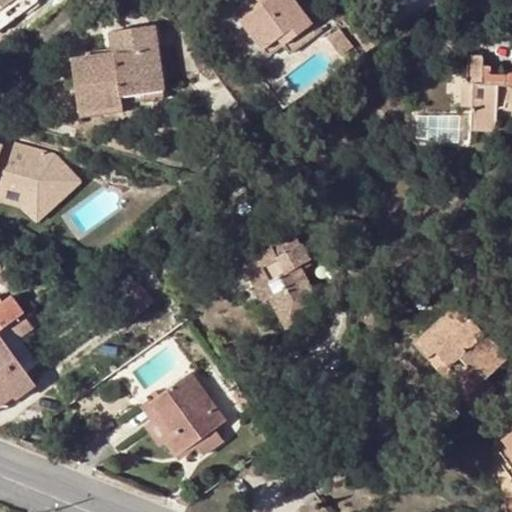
[(0,0),(0,29),(10,22),(23,12),(28,20),(40,10),(35,4),(37,2),(35,0),(0,0)]
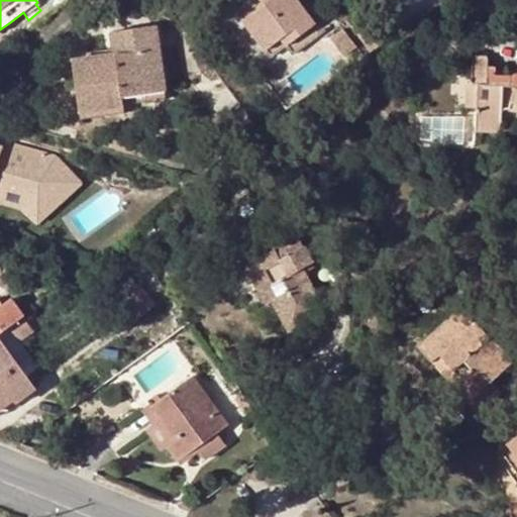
[(270,59),(285,46),(280,39),(270,46),(248,17),(267,3),(264,0),(256,0),(237,16),(270,59)]
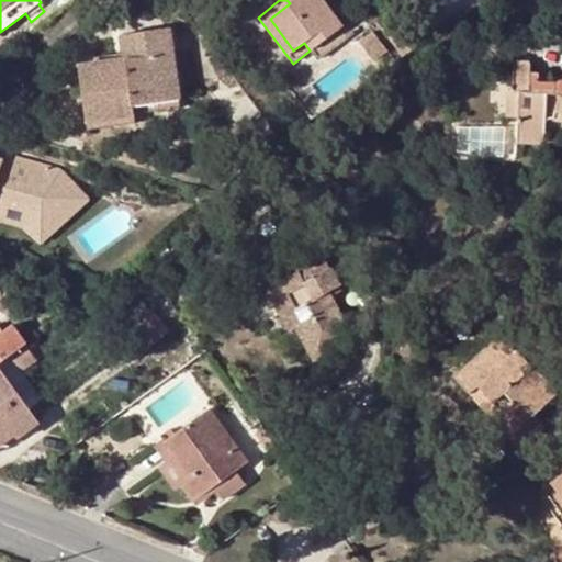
[(287,0),(290,3),(270,19),(293,51),(304,43),(310,51),(340,27),(319,0),(287,0)]
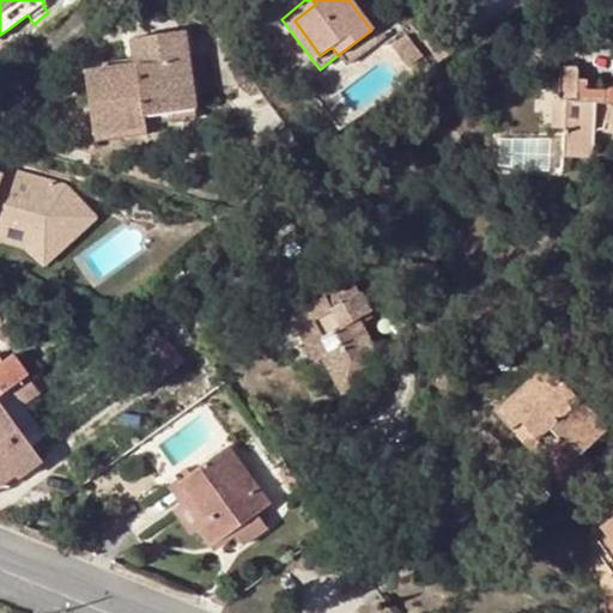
[(28,14),(12,26),(18,36),(34,24),(28,14)]
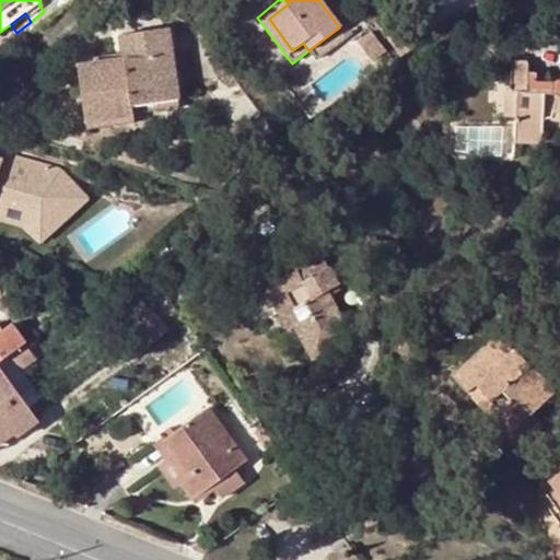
[(176,96),(167,27),(116,35),(119,59),(76,66),(82,123),(128,115),(128,104),(176,96)]
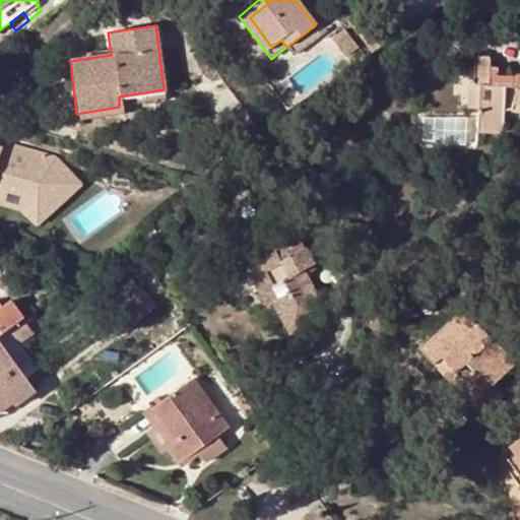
[(359,47),(344,28),(331,39),(345,57),(359,47)]
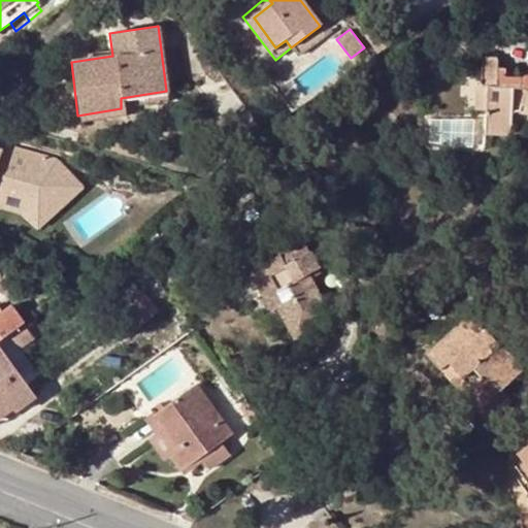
[(480,58),(480,88),(484,89),(484,111),(484,136),(504,135),(509,132),(510,120),(527,125),(527,73),(524,72),(522,77),(503,77),(503,69),(493,69),(494,58),(480,58)]
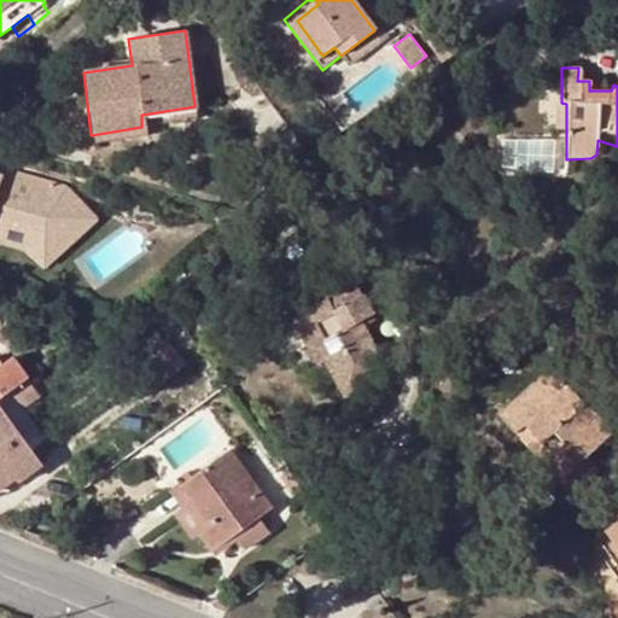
[(553,103),(553,130),(566,130),(566,104),(561,103),(553,103)]
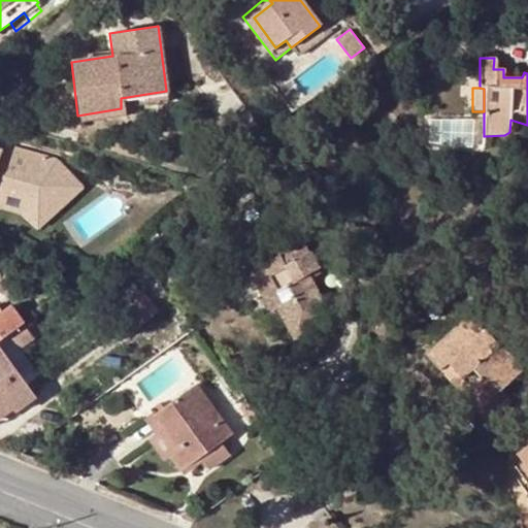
[(0,204),(14,155),(0,150),(0,204)]
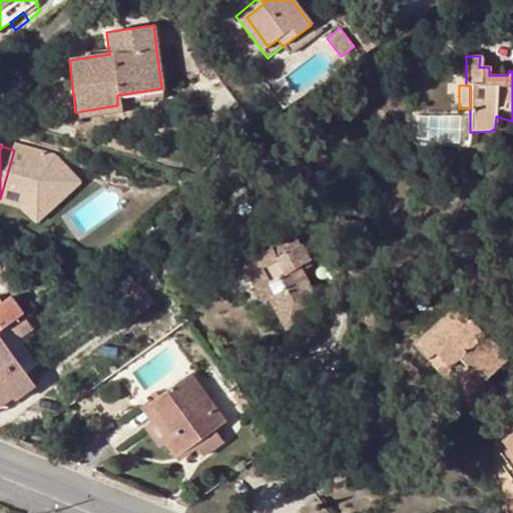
[(289,224),(264,239),(269,247),(240,264),(263,301),(268,299),(287,330),(320,310),(296,269),(309,261),(289,224)]
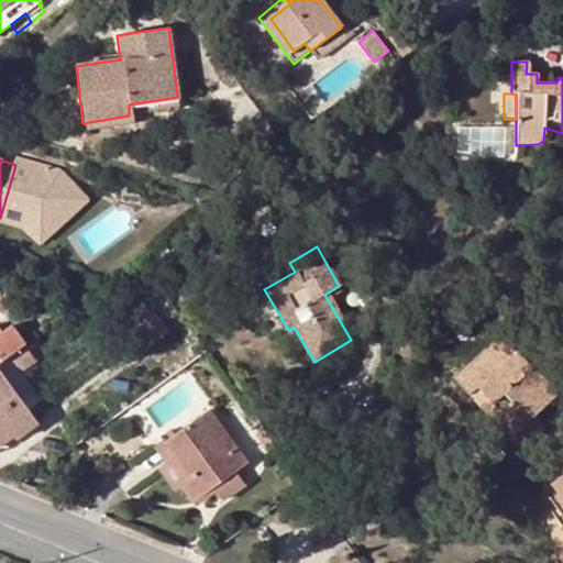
[(146,269),(140,260),(122,272),(130,283),(146,269)]
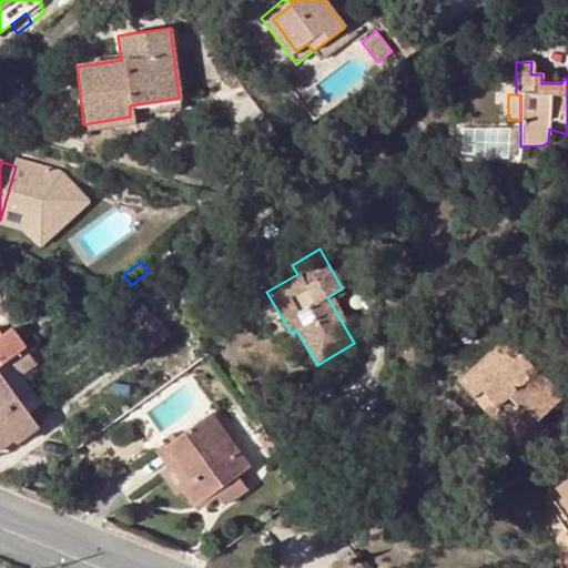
[(155,315),(132,335),(149,354),(172,336),(155,315)]
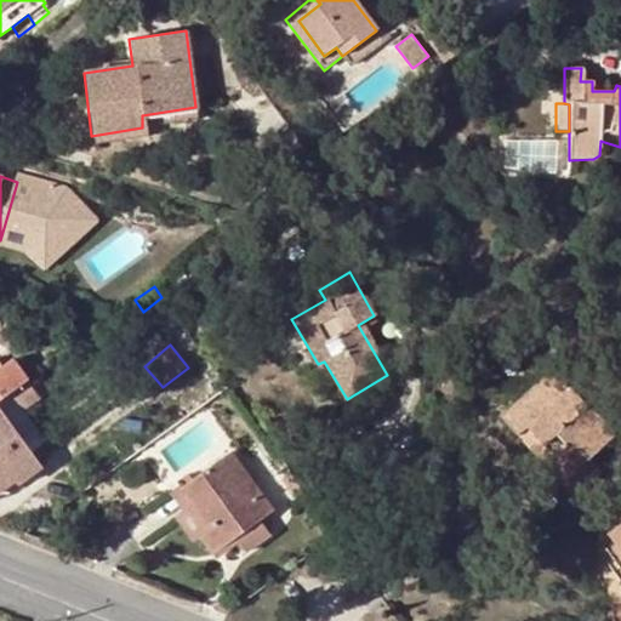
[(0,398),(24,382),(10,362),(0,368),(0,398)]
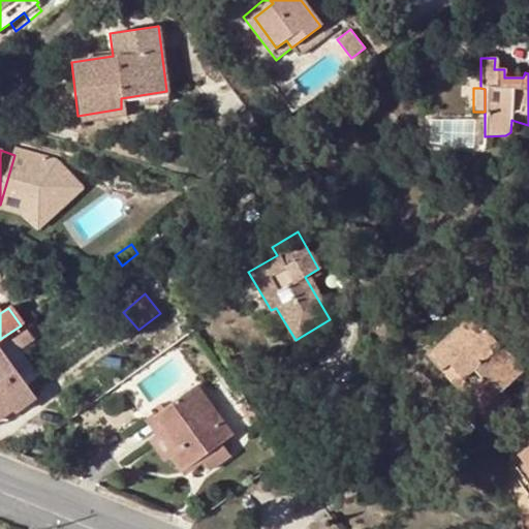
[(500,391),(520,372),(469,315),(424,354),(439,371),(446,365),(466,386),(459,394),(487,424),(510,402),(500,391)]
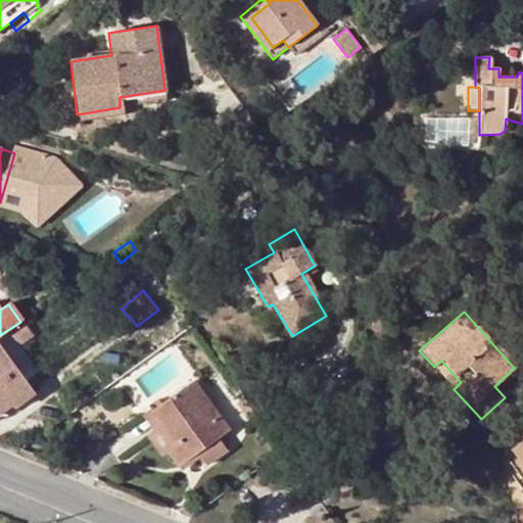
[(0,346),(0,414),(11,406),(5,398),(26,382),(0,346)]
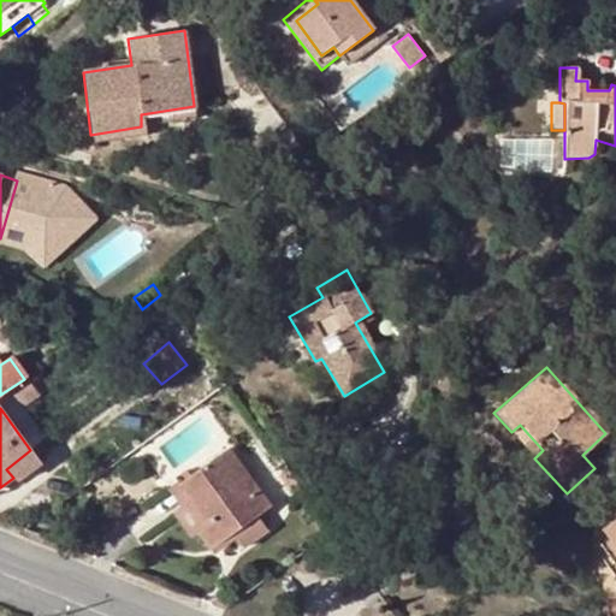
[(520,425),(511,432),(534,458),(543,450),(520,425)]
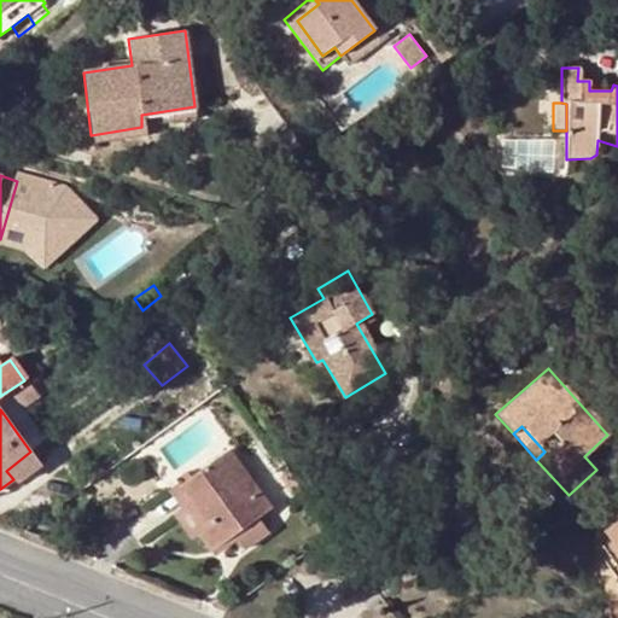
[(227,449),(176,485),(190,503),(182,508),(174,514),(193,541),(200,535),(211,551),(233,534),(257,517),(268,508),(227,449)]
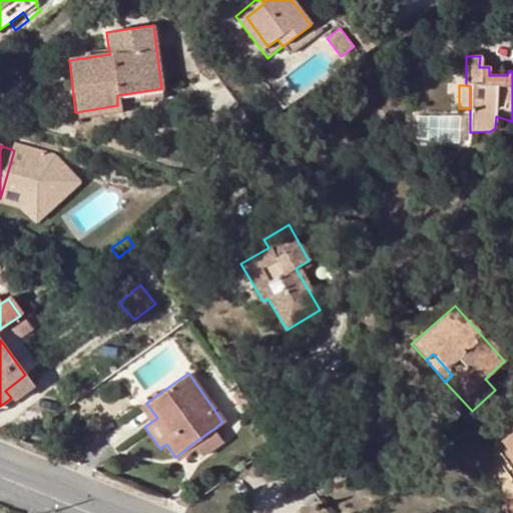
[(34,388),(25,375),(5,391),(11,398),(14,402),(34,388)]
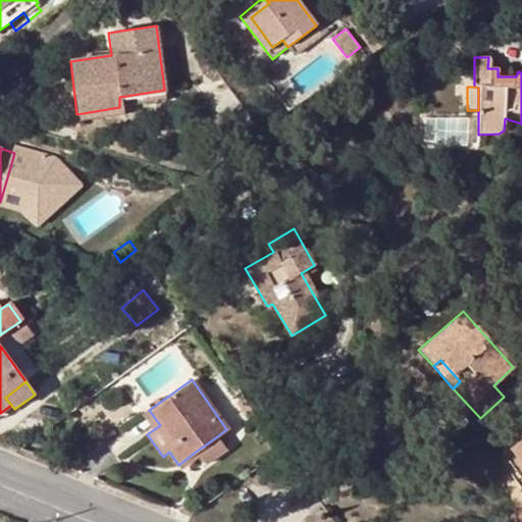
[(160,425),(149,410),(143,415),(154,429),(160,425)]
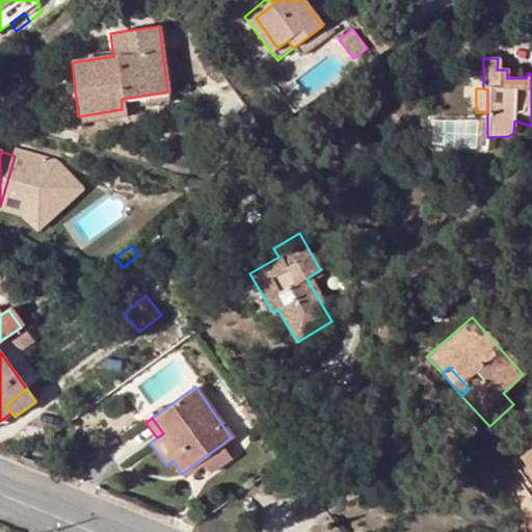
[(232,458),(221,445),(201,459),(211,474),(232,458)]
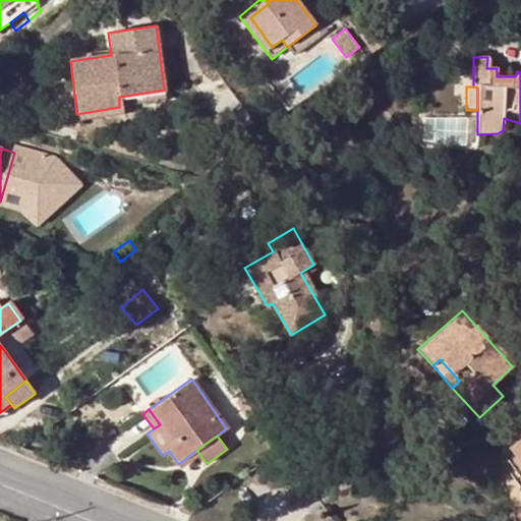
[(520,440),(510,448),(520,464),(520,487),(519,489),(520,495),(520,497),(520,440)]
